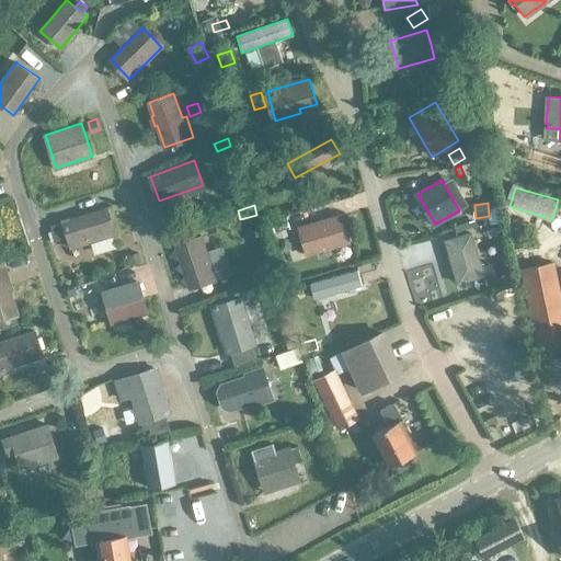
[(53,230),(49,231),(53,242),(67,238),(70,248),(114,233),(106,207),(50,225),(53,230)]
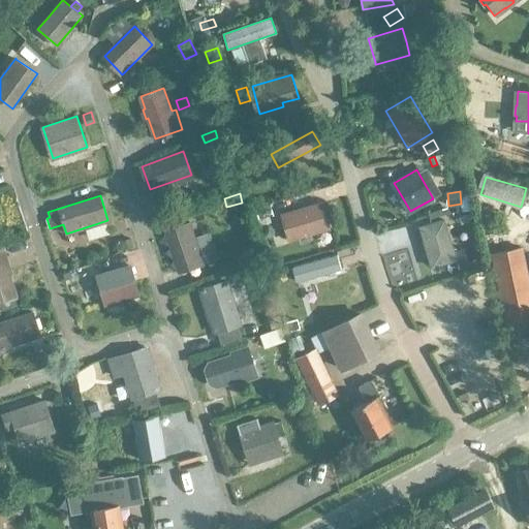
[(324,199),(293,209),(281,213),(289,240),(333,227),(324,199)]
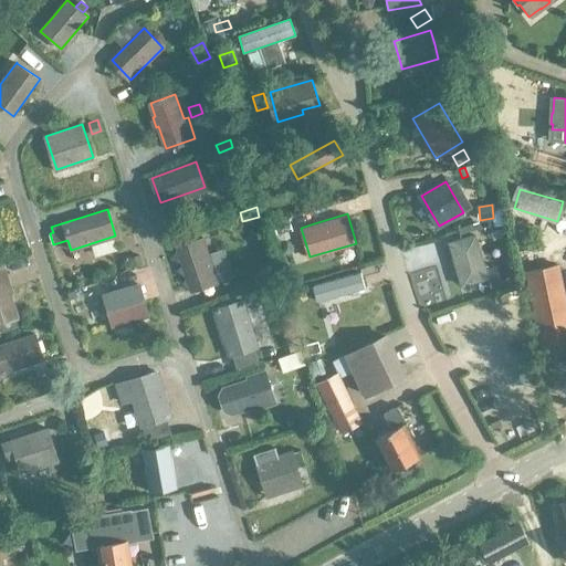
[(290,217),(273,222),(276,233),(294,228),(290,217)]
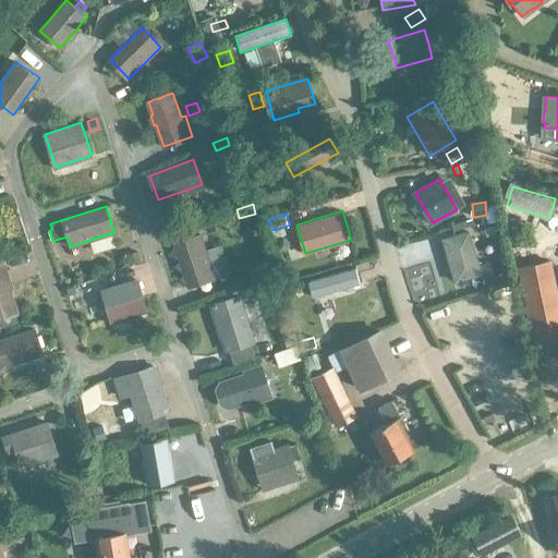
[(468,227),(440,235),(455,281),(482,273),(480,265),(468,227)]
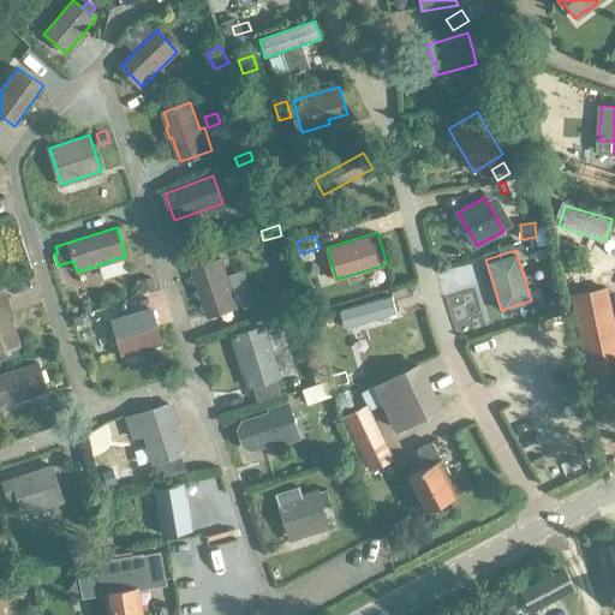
[(228,275),(222,260),(193,269),(209,316),(238,306),(238,305),(252,300),(243,270),(228,275)]
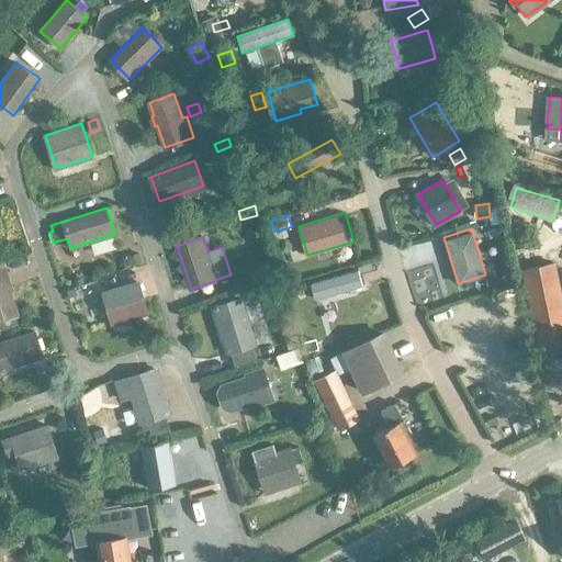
[(75,271),(94,266),(98,274),(122,268),(114,240),(69,254),(75,271)]
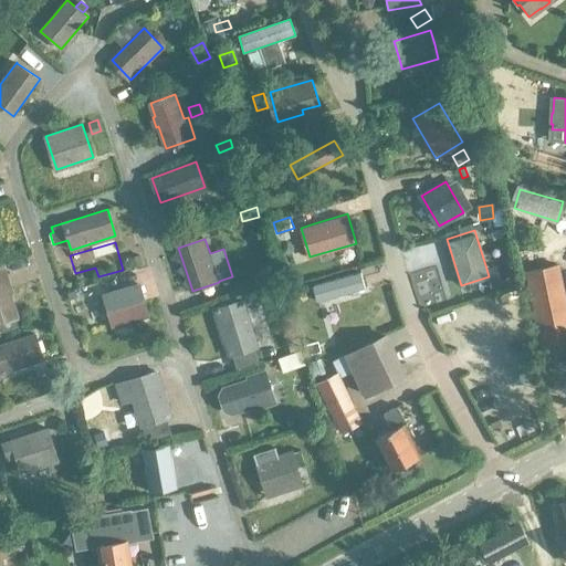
[(132,266),(144,262),(142,253),(129,257),(132,266)]
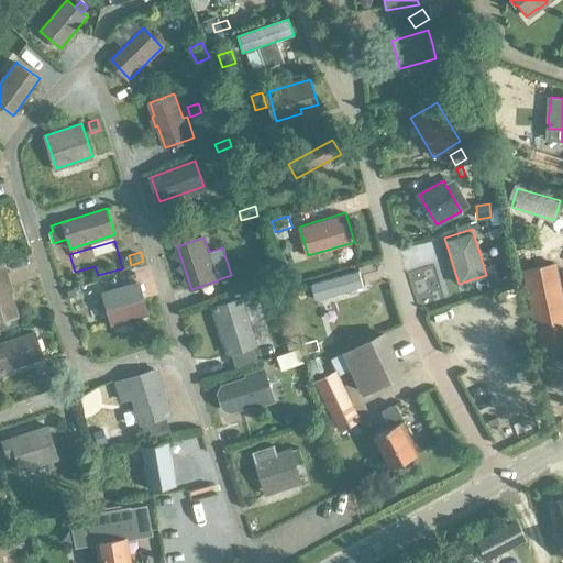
[(493,264),(484,267),(486,275),(487,278),(486,278),(489,290),(500,287),(493,264)]
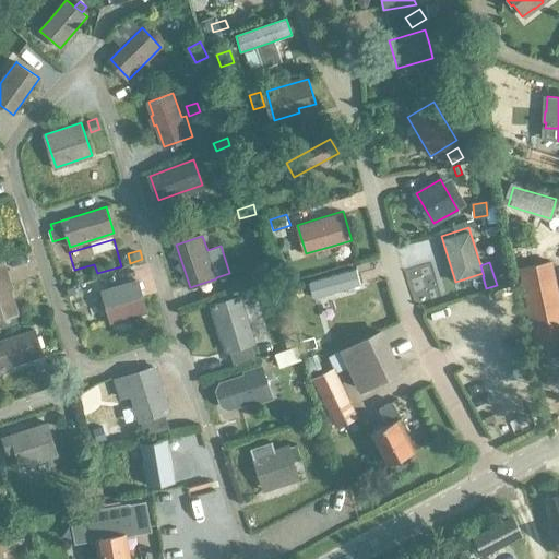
[(524,270),(535,319),(530,320),(535,347),(552,344),(547,318),(558,316),(558,292),(552,264),(534,266),(524,270)]
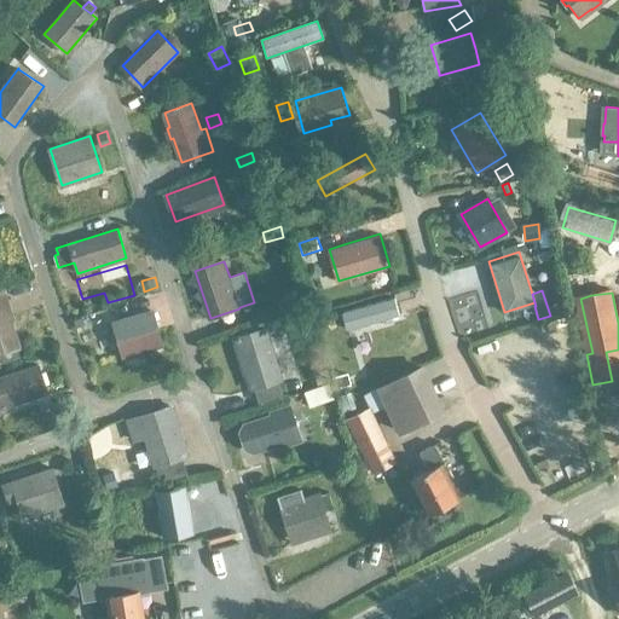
[(0,352),(19,346),(4,295),(0,296),(0,352)]
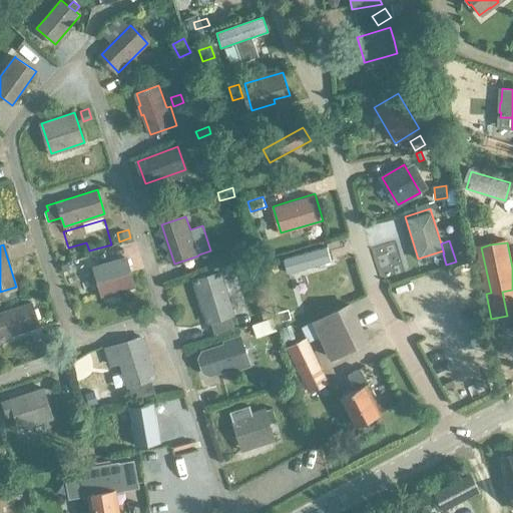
[(284,258),(288,274),(331,260),(327,244),(284,258)]
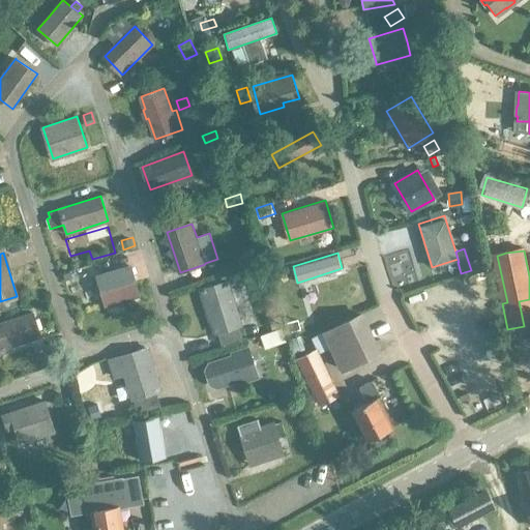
[(130,265),(96,275),(106,304),(140,295),(130,265)]
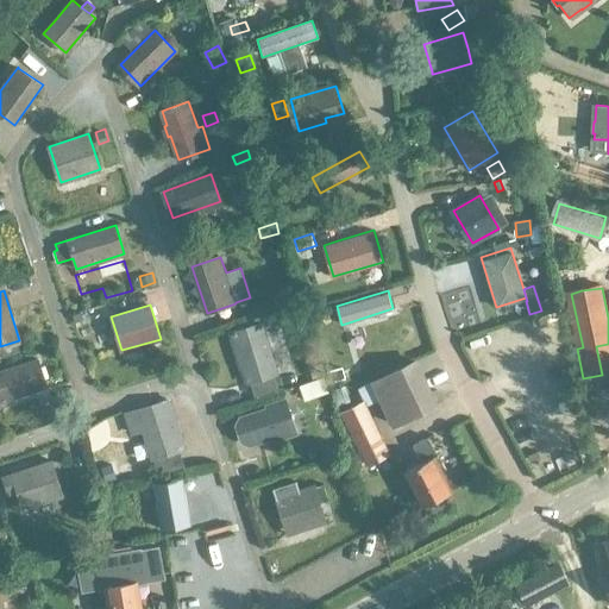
[(261,324),(233,332),(249,382),(253,381),(257,395),(281,388),(261,324)]
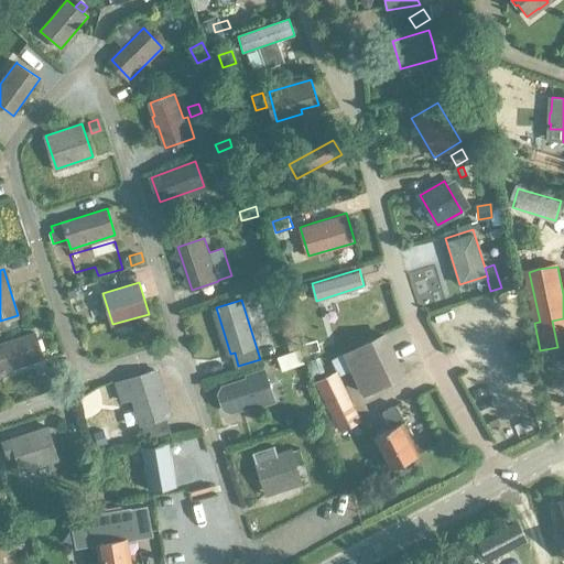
[(346,349),(347,353),(336,358),(344,373),(355,368),(366,392),(413,370),(408,358),(403,360),(389,329),(346,349)]
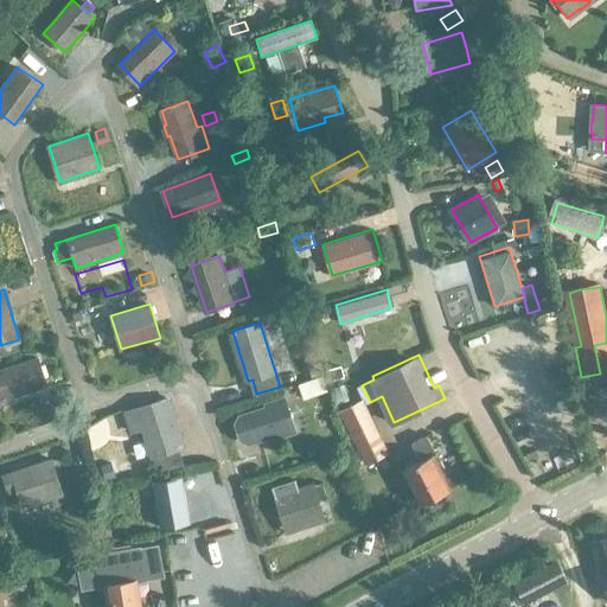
[(0,400),(48,384),(38,357),(0,370),(0,400)]
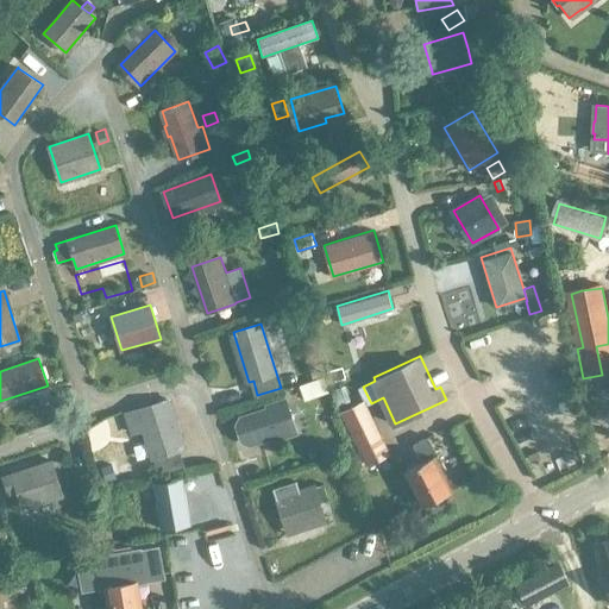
[(343,369),(327,372),(331,383),(345,378),(343,369)]
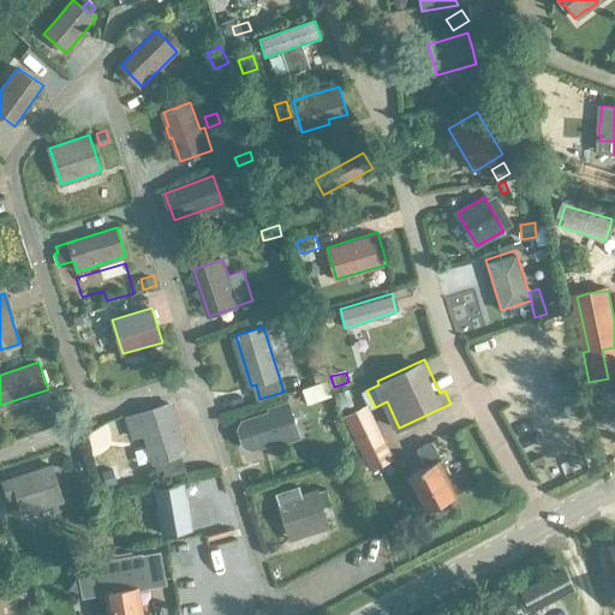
[(328,378),(302,388),(308,405),(334,395),(328,378)]
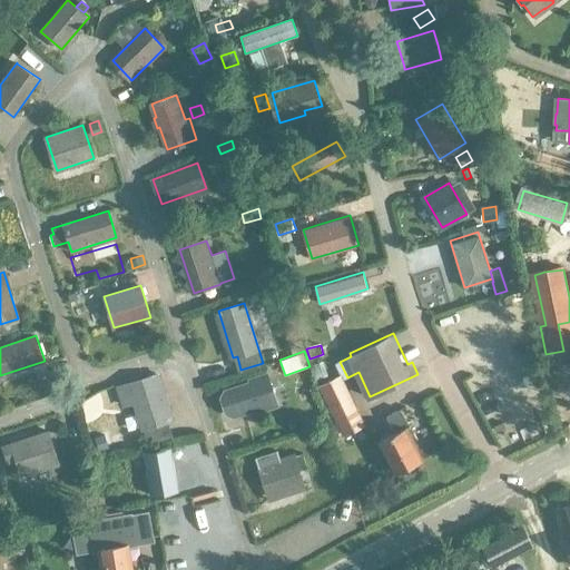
[(323,362),(310,366),(314,381),(327,376),(323,362)]
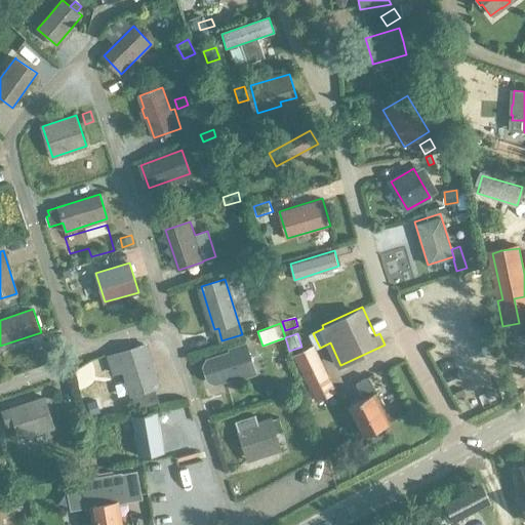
[(207,360),(204,366),(208,380),(214,384),(228,379),(230,375),(237,372),(239,379),(255,374),(245,344),(230,349),(232,355),(224,358),(219,356),(207,360)]
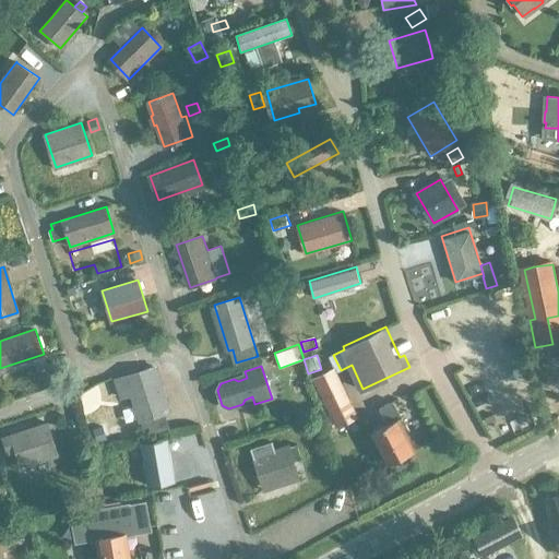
[(360,416),(337,368),(336,367),(314,378),(339,427),(360,416)]
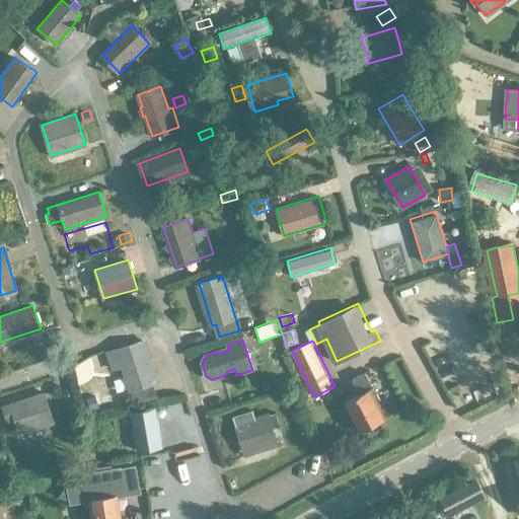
[(142,343),(107,353),(113,369),(123,366),(130,390),(132,389),(136,402),(159,395),(142,343)]
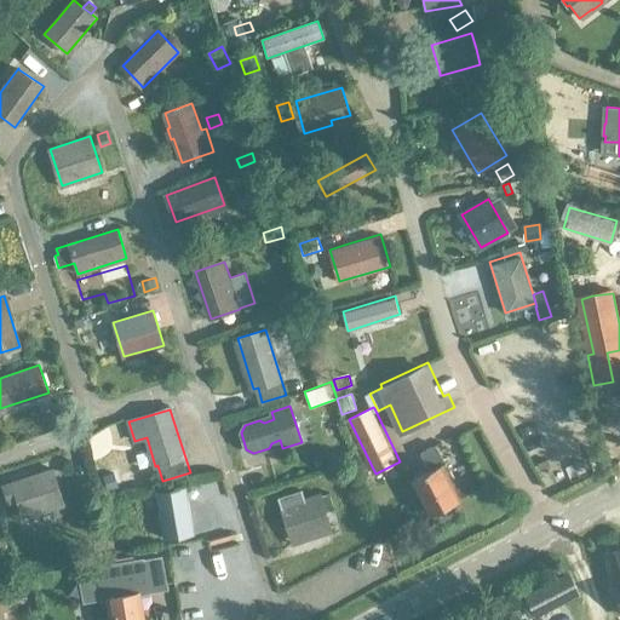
[(431,470),(413,480),(431,514),(435,512),(437,516),(449,509),(447,505),(459,499),(449,478),(454,476),(447,461),(446,461),(436,443),(422,451),(431,470)]
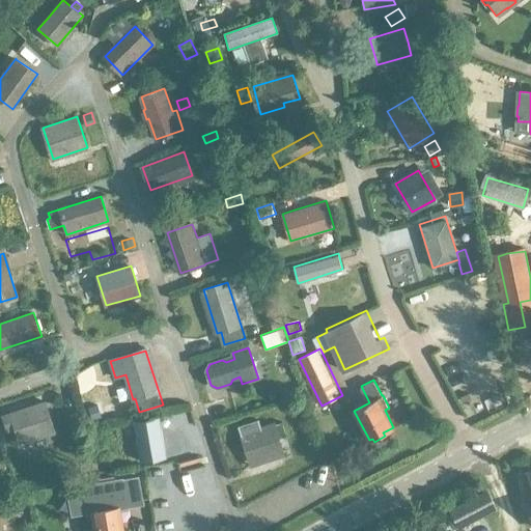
[(16,428),(29,424),(34,441),(55,434),(44,401),(1,416),(6,431),(16,428)]
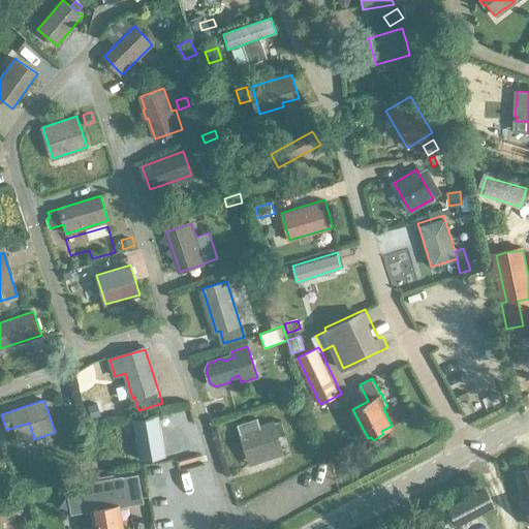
[(157,415),(134,418),(142,460),(164,456),(157,415)]
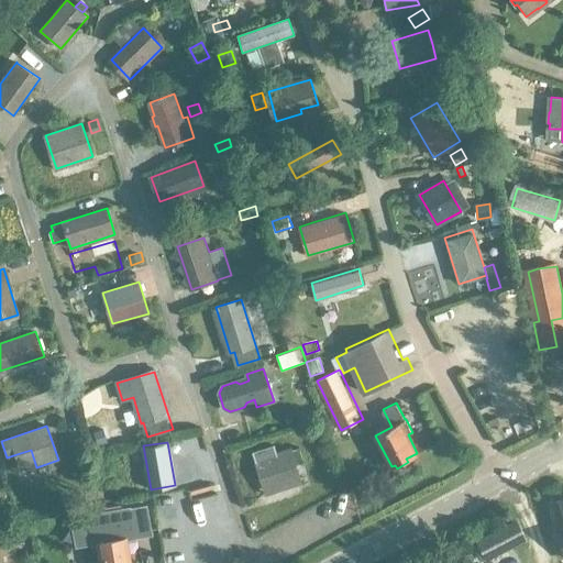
[(276,443),(252,451),(265,494),(300,483),(295,465),(304,462),(299,448),(290,450),(289,448),(279,452),(276,443)]
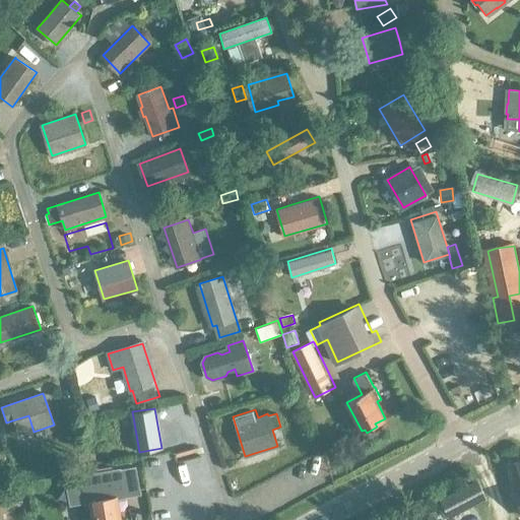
[(519,461),(508,465),(519,506),(519,461)]
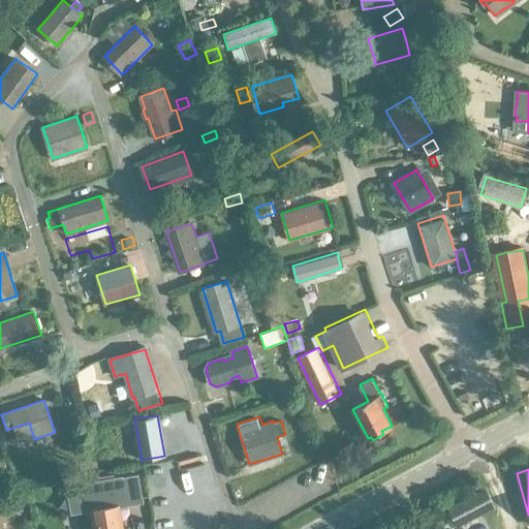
[(100,476),(83,479),(84,484),(83,484),(86,498),(85,498),(88,514),(92,512),(94,528),(123,528),(120,506),(143,503),(137,474),(124,476),(123,474),(100,478),(100,476)]
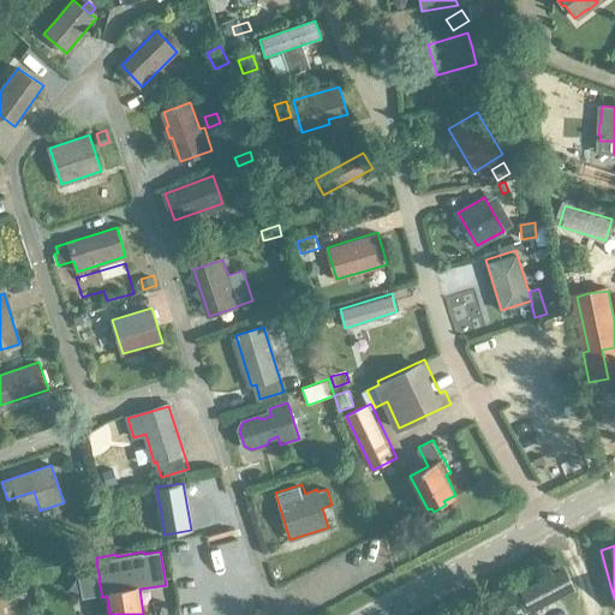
[(529,610),(573,586),(562,568),(519,592),(529,610)]
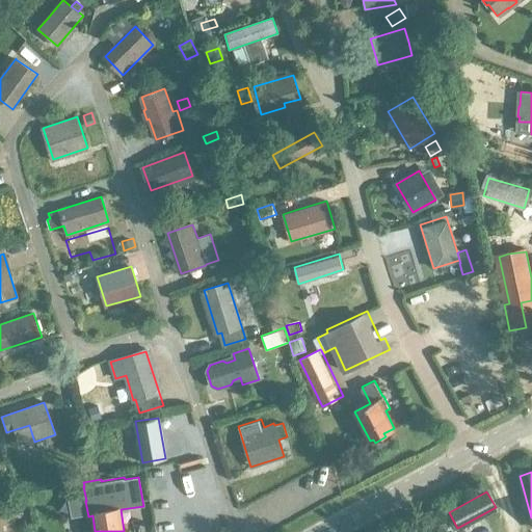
[(0,531),(26,531),(25,524),(21,525),(12,527),(9,510),(0,511),(0,531)]
